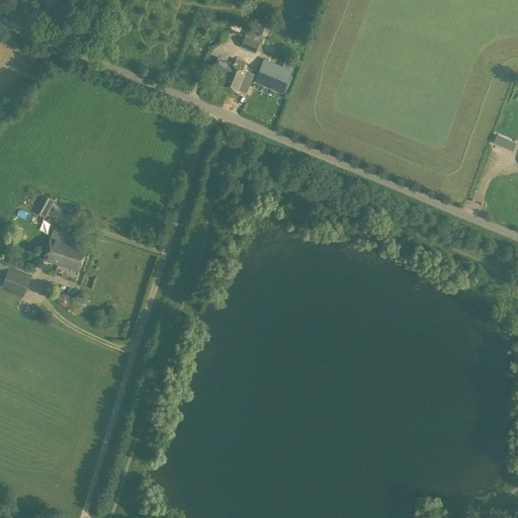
[(72,0),(42,0),(42,1),(56,10),(57,8),(65,13),(72,0)]
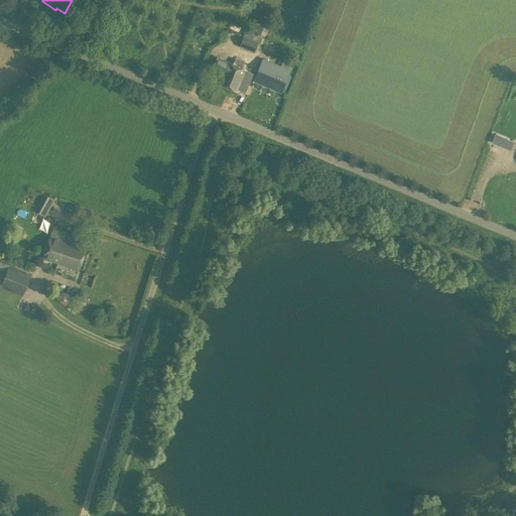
[(264,36),(269,24),(254,18),(249,29),(264,36)]
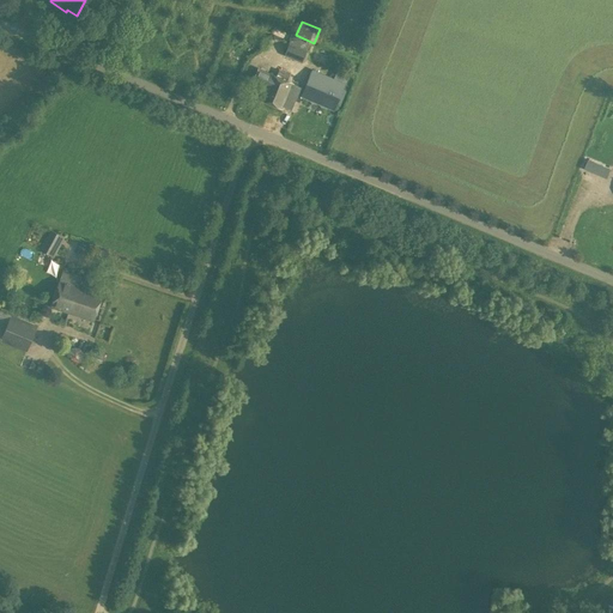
[(302,64),(307,50),(289,43),(284,55),(302,64)]
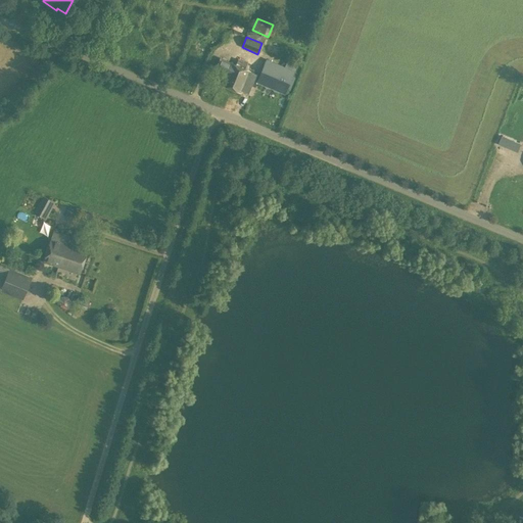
[(235,65),(230,63),(230,62),(220,58),(215,70),(225,75),(221,85),(240,93),(249,72),(244,69),(247,63),(238,60),(235,65)]
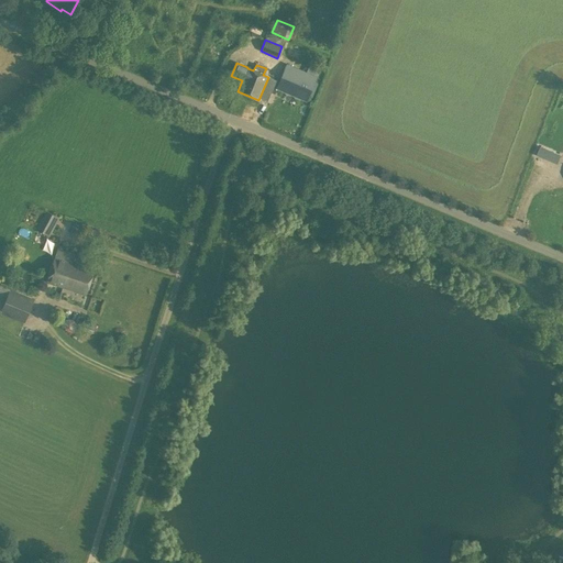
[(317,77),(286,64),(275,89),(306,102),(317,77)]
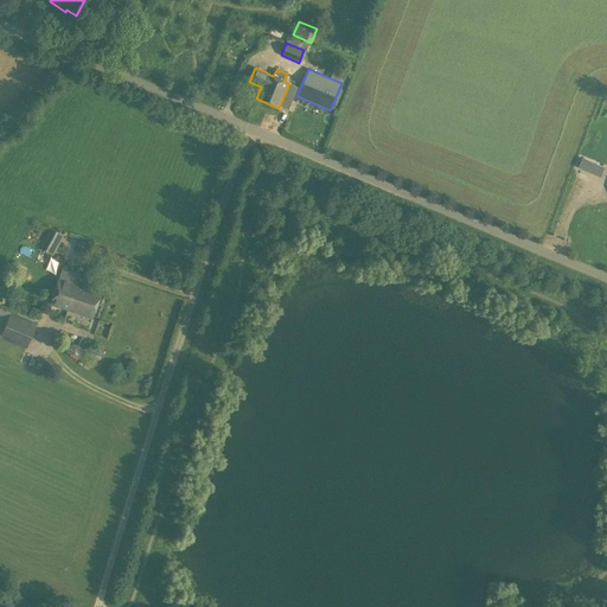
[(581,159),(577,167),(586,171),(589,161),(581,159)]
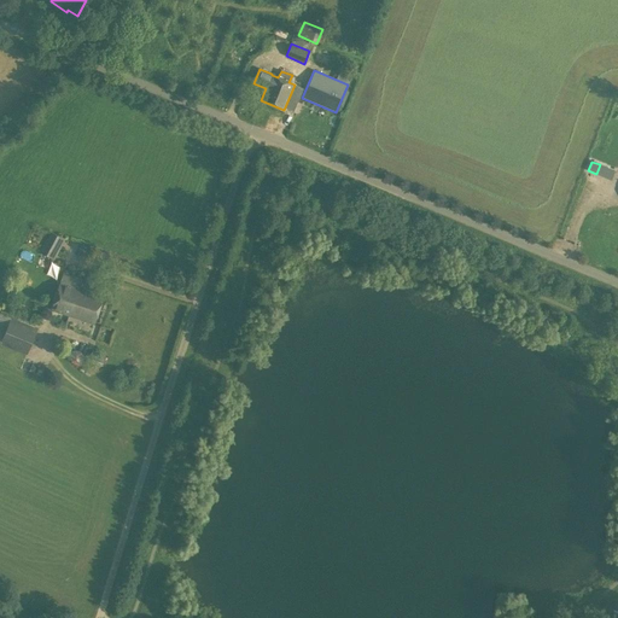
[(51,257),(60,238),(51,233),(40,252),(51,257)]
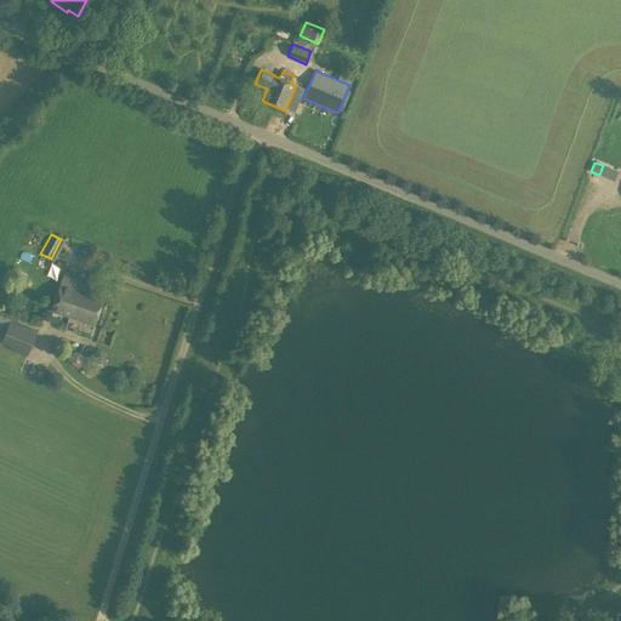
[(85,296),(86,291),(79,289),(81,280),(64,274),(52,311),(68,317),(75,296),(83,298),(84,296),(85,296)]
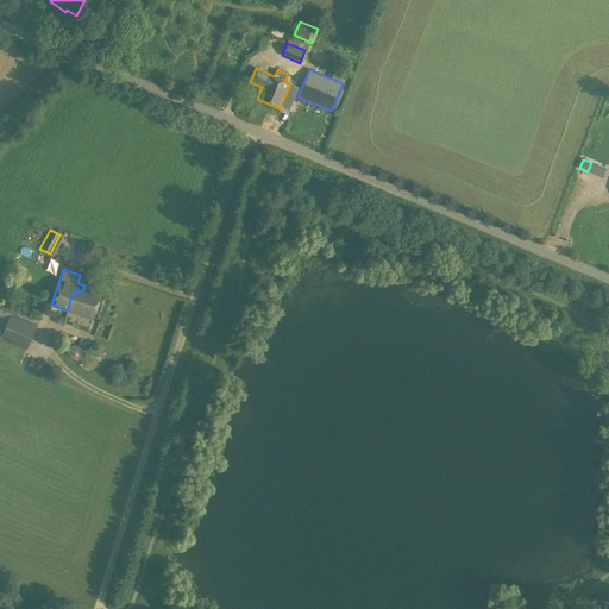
[(101,292),(85,286),(83,290),(82,290),(81,293),(74,290),(67,311),(92,319),(101,292)]
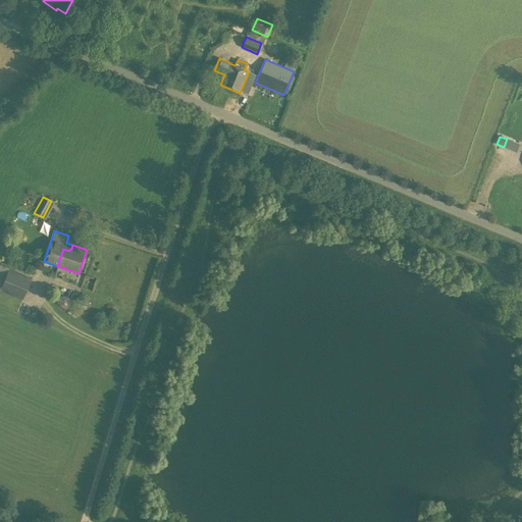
[(16,270),(2,265),(0,264),(0,290),(0,291),(22,300),(32,277),(16,270)]
